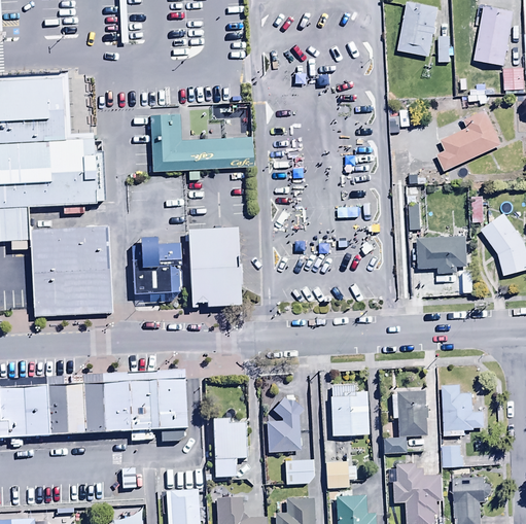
[(405,0),(397,40),(427,46),(435,0),(405,0)]
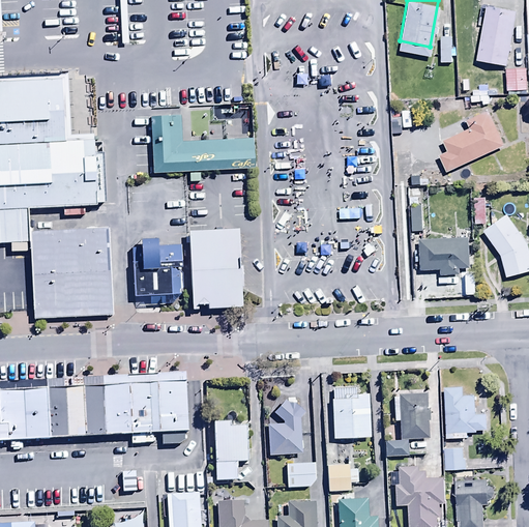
[(486,0),(476,48),(506,55),(519,0),(486,0)]
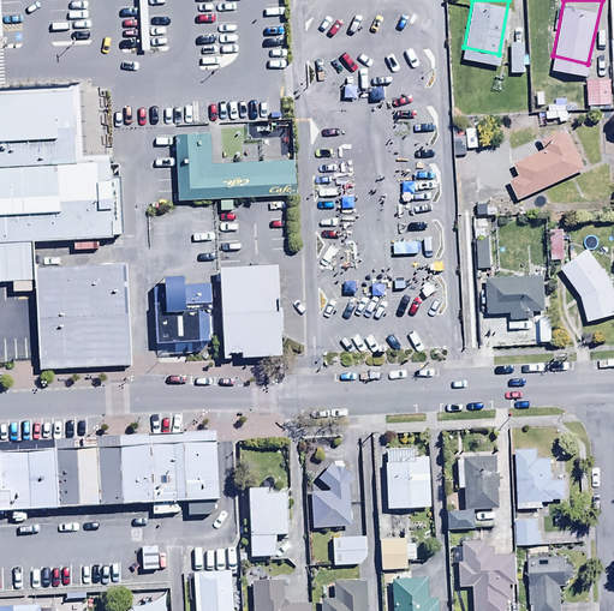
[(524,28),(511,29),(512,59),(525,59),(524,28)]
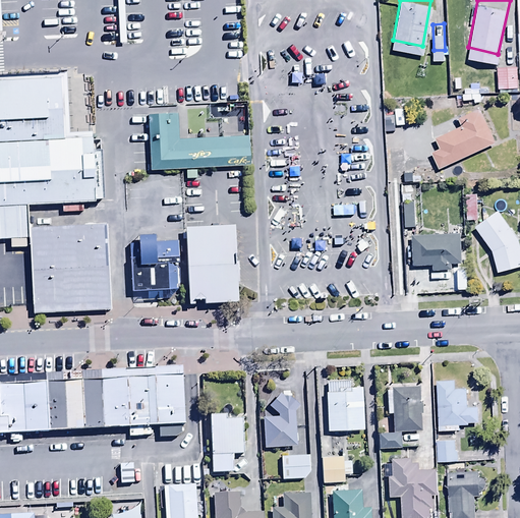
[(519,54),(498,55),(498,79),(519,78),(519,54)]
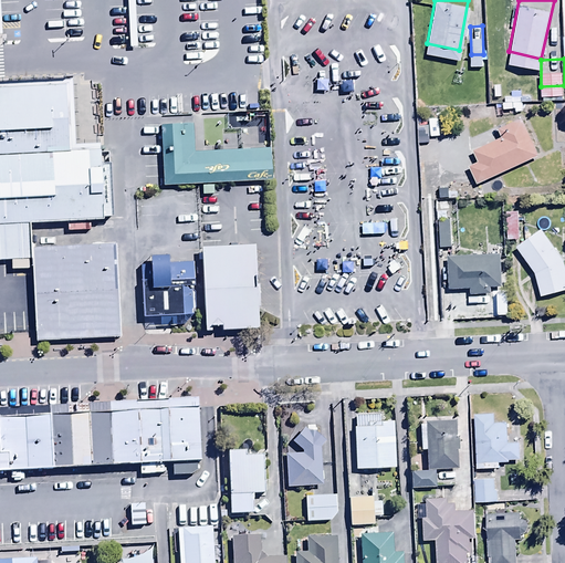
[(0,90),(0,259),(25,258),(23,223),(124,218),(122,176),(101,177),(97,126),(77,127),(74,85),(0,90)]
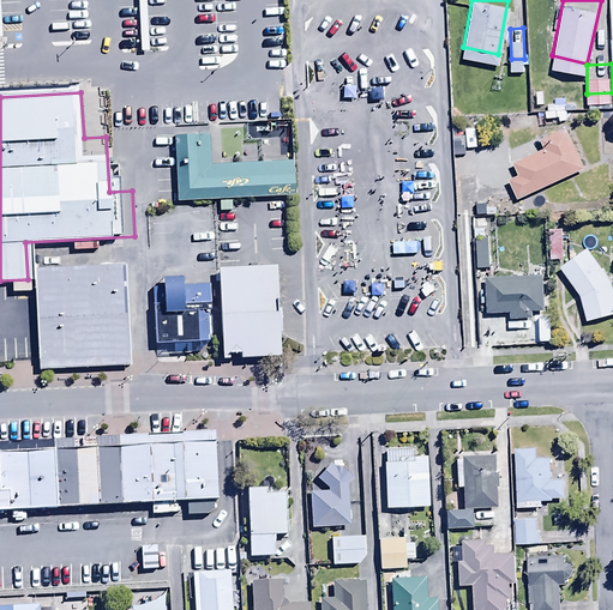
[(520,199),(584,167),(565,128),(541,140),(546,148),(514,164),(520,176),(510,181),(520,199)]
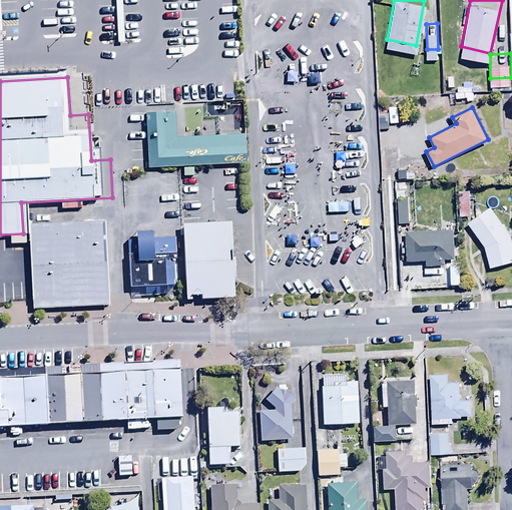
[(187,113),(150,114),(151,168),(249,166),(248,138),(188,139),(187,113)]
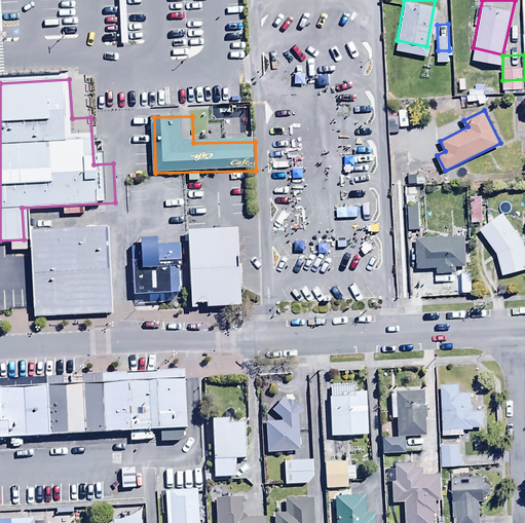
[(422,228),(422,202),(418,202),(418,195),(408,195),(408,203),(410,203),(410,228),(422,228)]
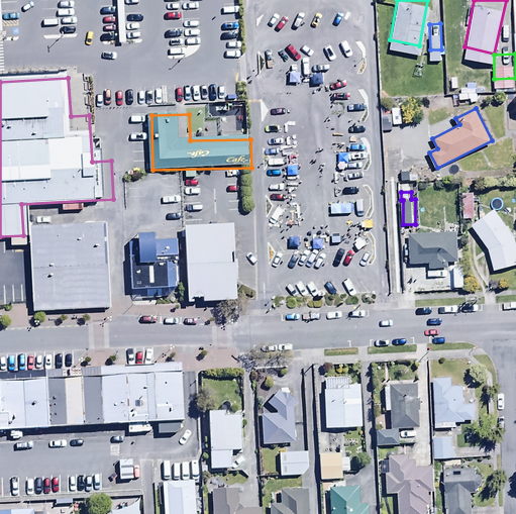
[(476,217),(475,192),(466,192),(466,217),(476,217)]
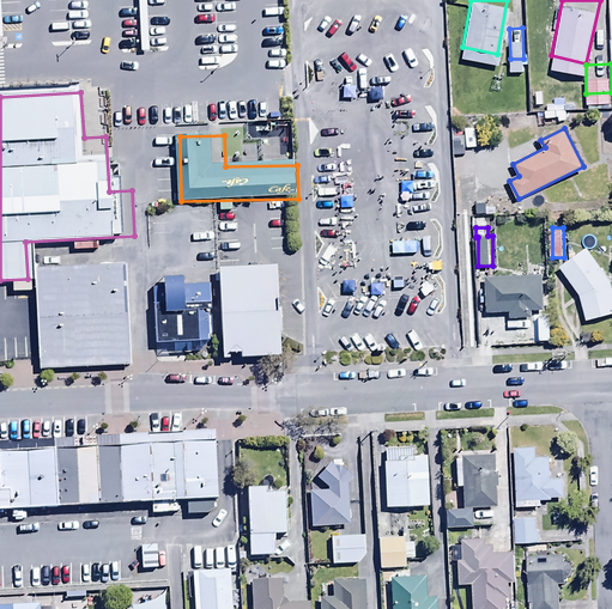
[(611,278),(588,248),(562,268),(582,294),(587,320),(611,314),(611,278)]
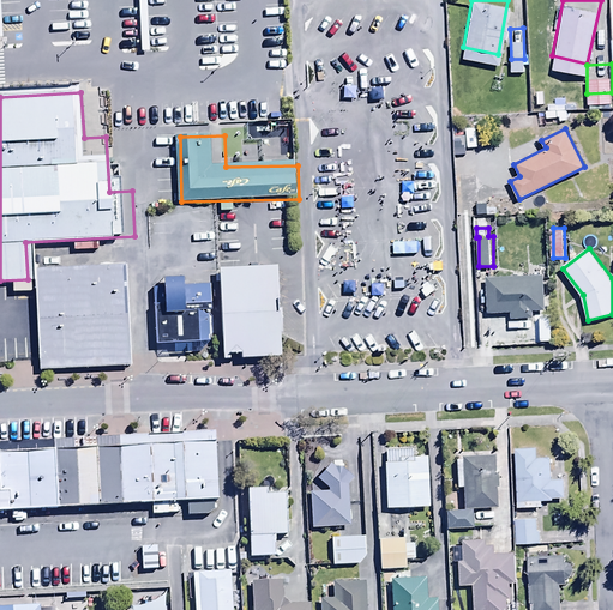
[(126,259),(32,264),(38,368),(132,362),(126,259)]
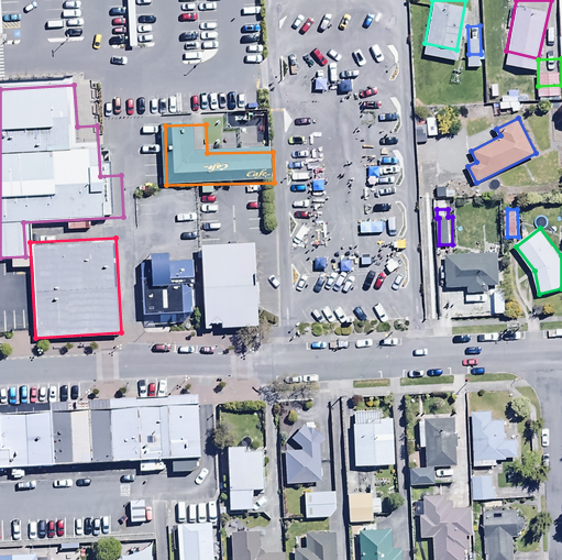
[(251,241),(198,242),(199,324),(252,322),(251,241)]
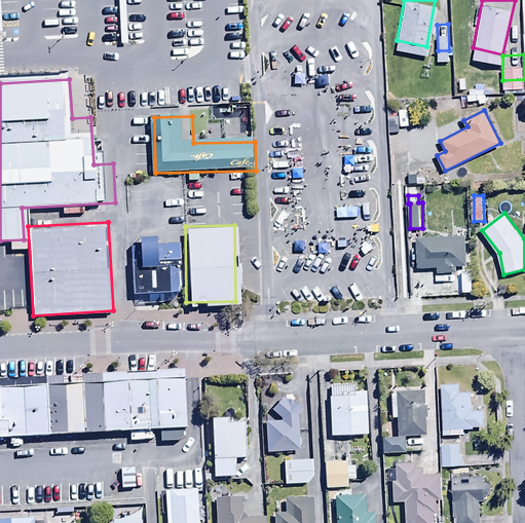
[(467,235),(416,236),(417,267),(439,266),(439,271),(458,270),(458,264),(467,264),(467,235)]
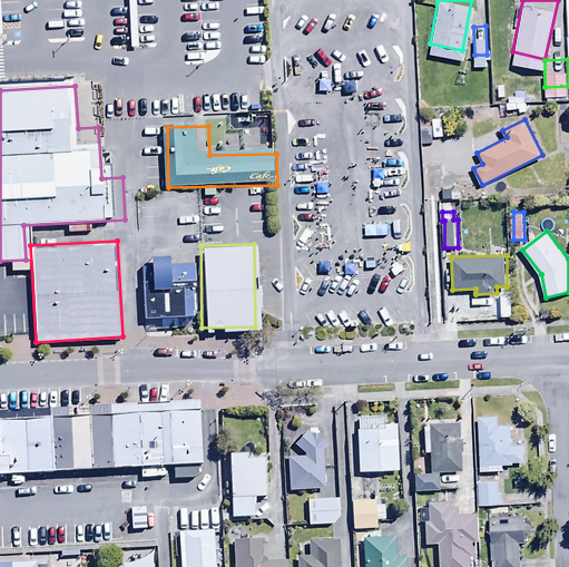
[(154,264),(144,264),(147,320),(150,320),(150,328),(187,326),(187,316),(197,316),(194,261),(170,263),(170,256),(153,257),(154,264)]
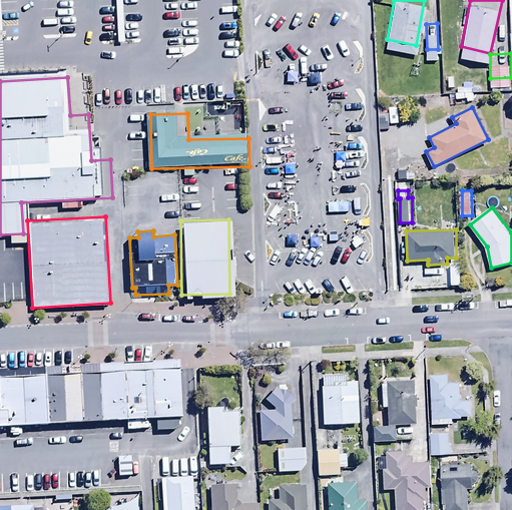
[(0,424),(180,416),(177,367),(0,376),(0,424)]
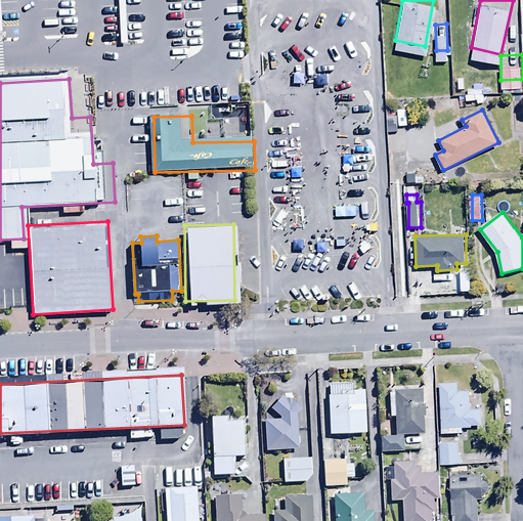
[(459,380),(440,382),(444,433),(464,431),(464,427),(484,425),(483,408),(471,409),(470,390),(460,391),(459,380)]
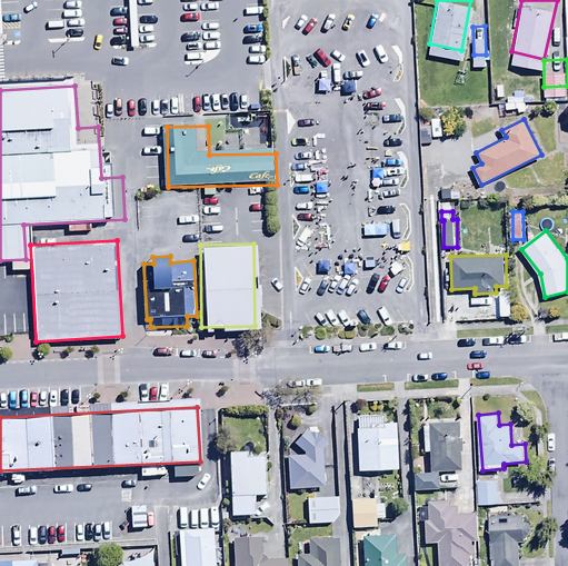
[(359,428),(357,428),(359,470),(398,468),(397,423),(384,423),(382,414),(358,415),(359,428)]
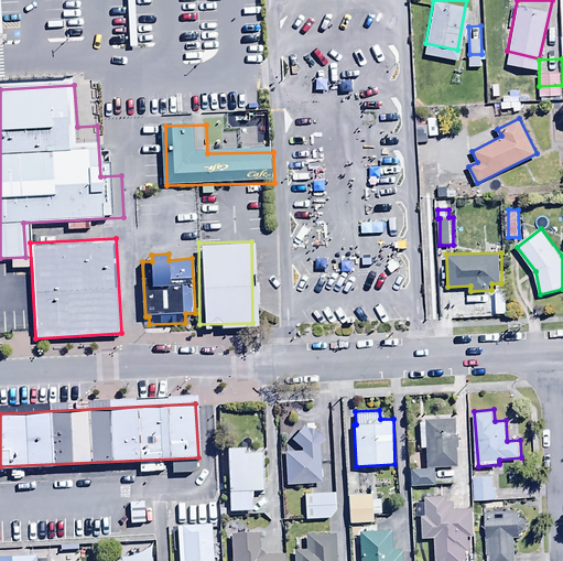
[(411,485),(434,484),(434,467),(457,466),(456,448),(458,448),(457,434),(455,434),(454,417),(420,419),(421,448),(425,448),(426,467),(411,468),(411,485)]
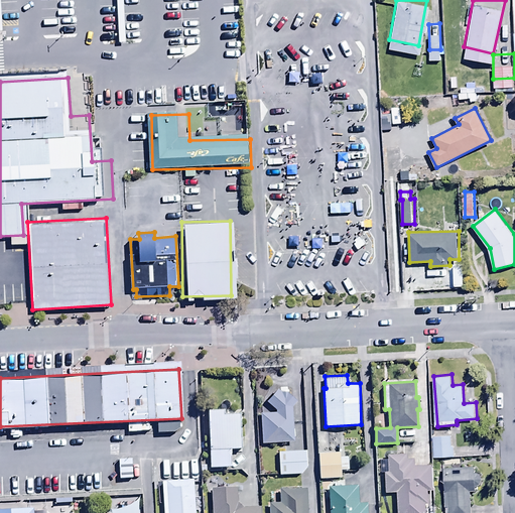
[(293,440),(292,405),(296,400),(286,391),(284,393),(278,388),(267,401),(277,409),(277,412),(261,413),(263,442),(293,440)]
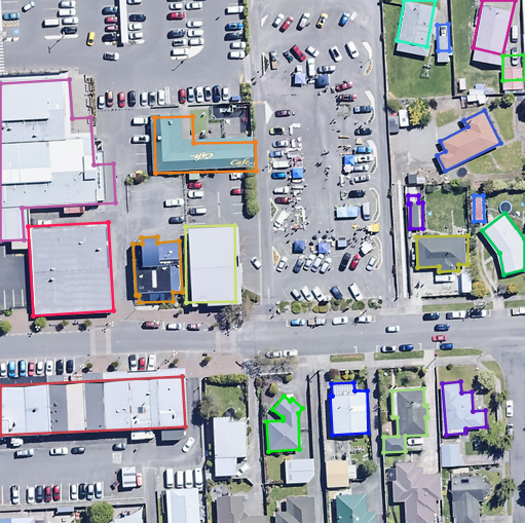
[(229,416),(213,417),(216,477),(237,476),(236,458),(248,457),(246,422),(229,423),(229,416)]
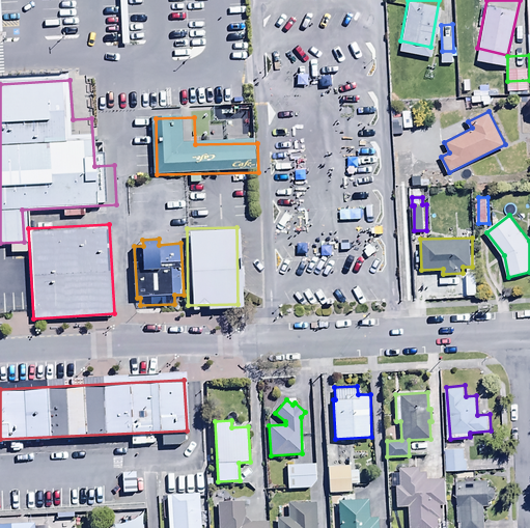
[(466,447),(447,448),(447,470),(466,469),(466,447)]
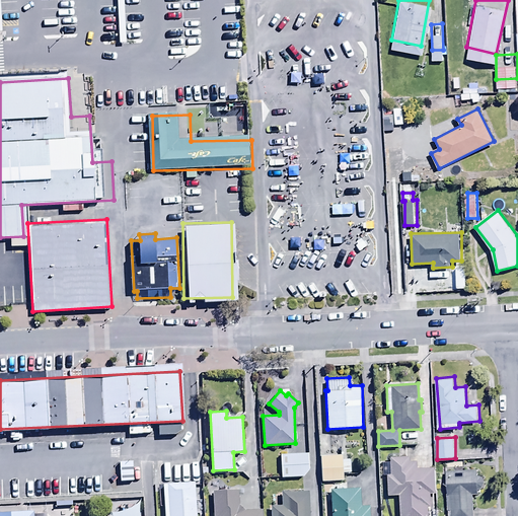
[(282,476),(303,475),(310,467),(309,453),(281,454),(282,476)]
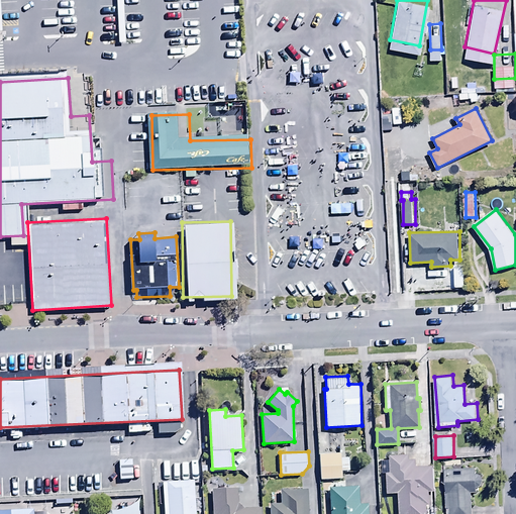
[(342,453),(320,453),(321,478),(341,478),(341,470),(349,470),(349,457),(342,457),(342,453)]
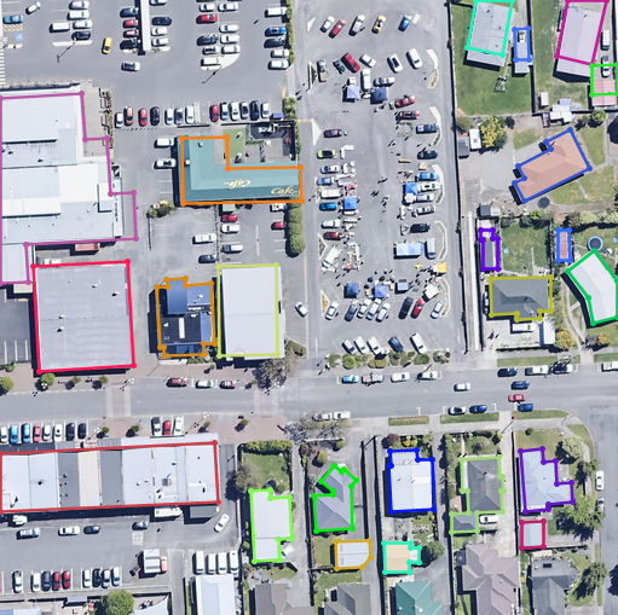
[(462,589),(475,589),(475,614),(510,614),(510,602),(515,602),(515,587),(521,587),(521,556),(497,556),(497,550),(489,550),(489,544),(466,545),(466,566),(462,566),(462,589)]
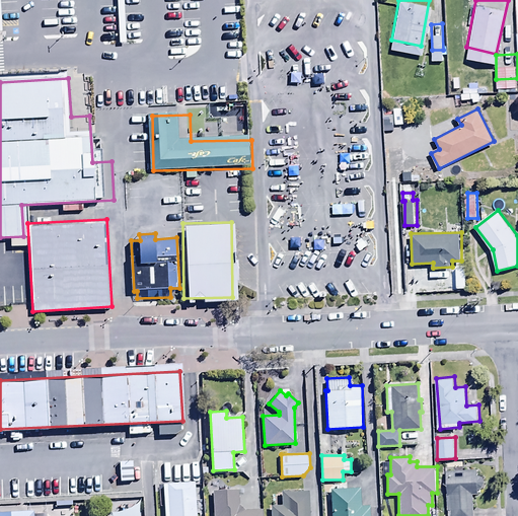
[(133,461),(120,462),(121,481),(134,481),(133,461)]
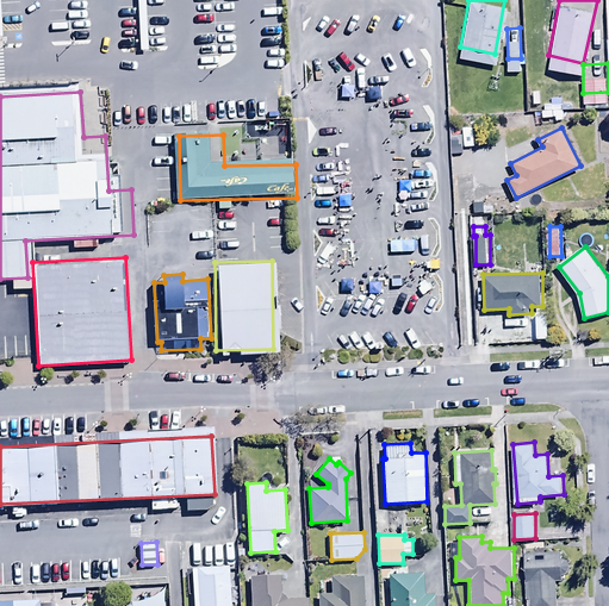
[(564,550),(526,553),(528,605),(558,605),(557,579),(565,578),(565,572),(569,572),(569,557),(565,558),(564,550)]
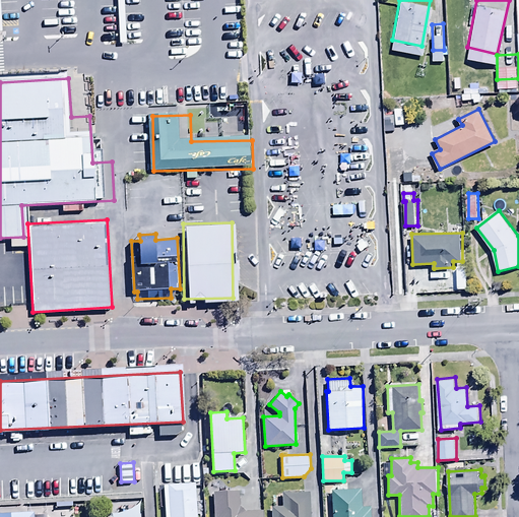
[(197,516),(195,483),(164,486),(166,516),(197,516)]
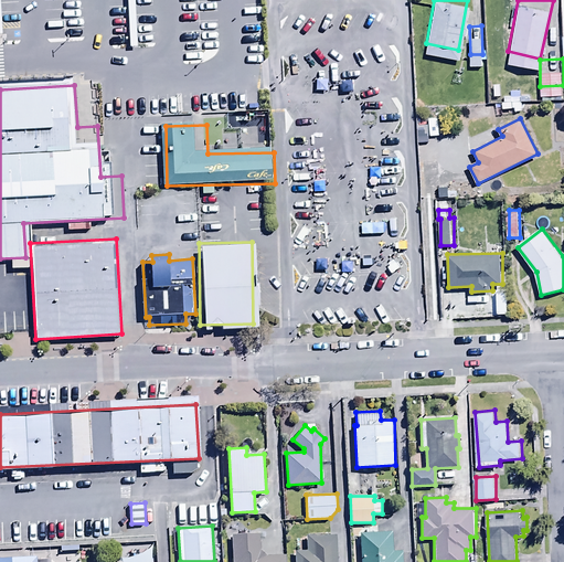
[(392,530),(361,531),(361,561),(403,561),(403,550),(393,550),(392,530)]
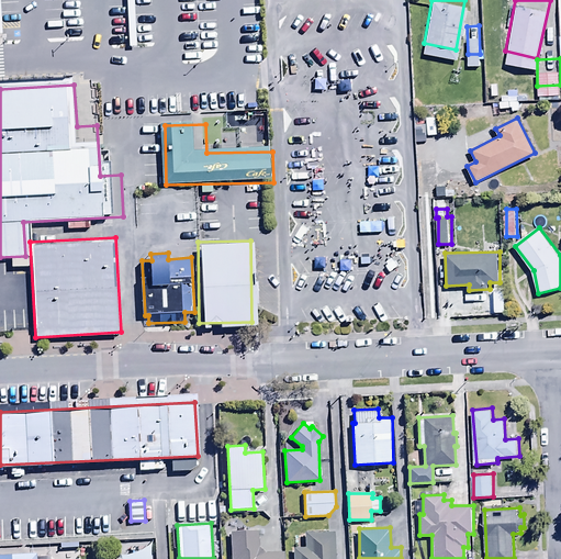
[(335,558),(335,530),(306,533),(306,548),(294,549),(294,558),(335,558)]
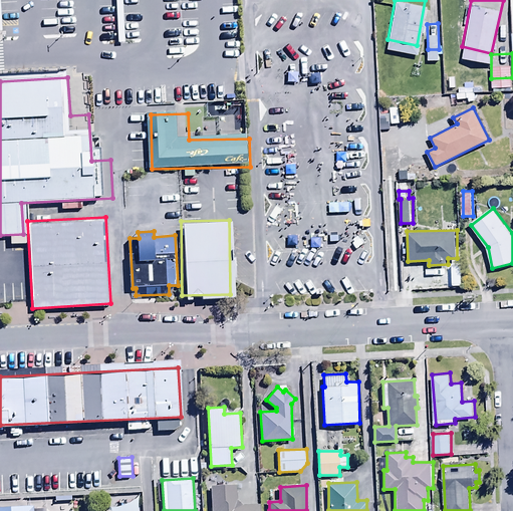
[(260,510),(260,505),(242,505),(238,501),(237,486),(212,486),(212,510),(260,510)]
